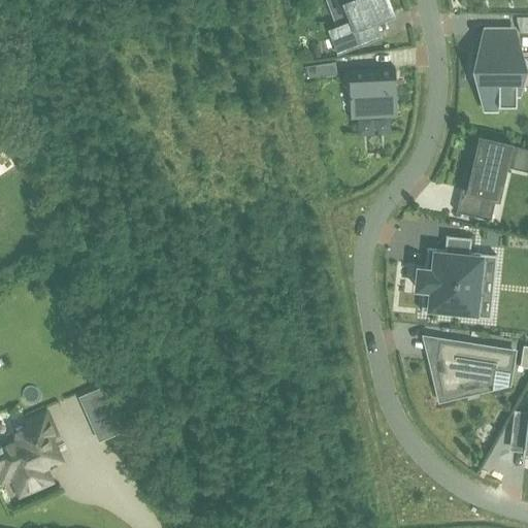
[(352,22),(336,28),(330,30),(338,52),(362,42),(356,29),(375,21),(392,14),(386,0),(335,0),(339,10),(345,8),(352,22)]
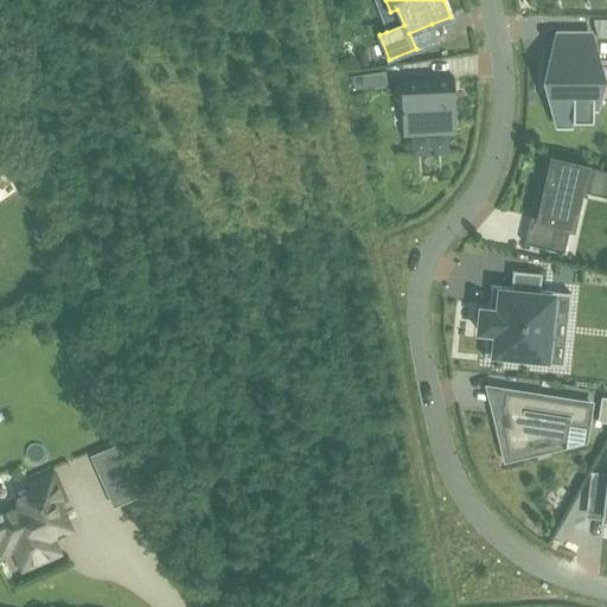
[(606,19),(594,19),(599,38),(606,37),(606,19)]
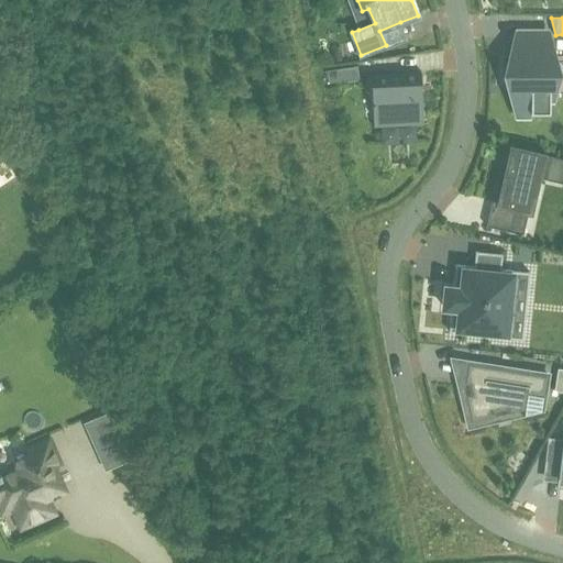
[(531,113),(550,113),(550,94),(555,94),(555,92),(560,75),(560,74),(549,74),(549,56),(550,56),(550,54),(549,54),(549,50),(550,50),(550,35),(522,35),(522,55),(517,55),(517,54),(510,54),(510,56),(517,56),(517,74),(506,74),(506,75),(510,92),(510,95),(512,95),(517,113),(531,113)]
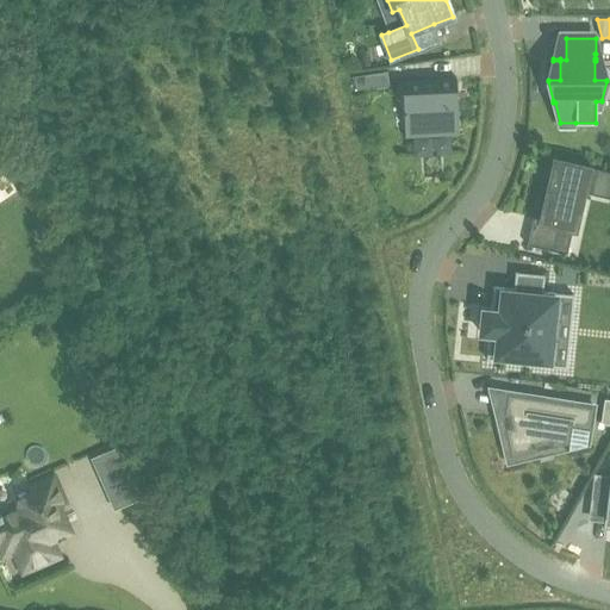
[(360,53),(362,68),(371,67),(368,51),(360,53)]
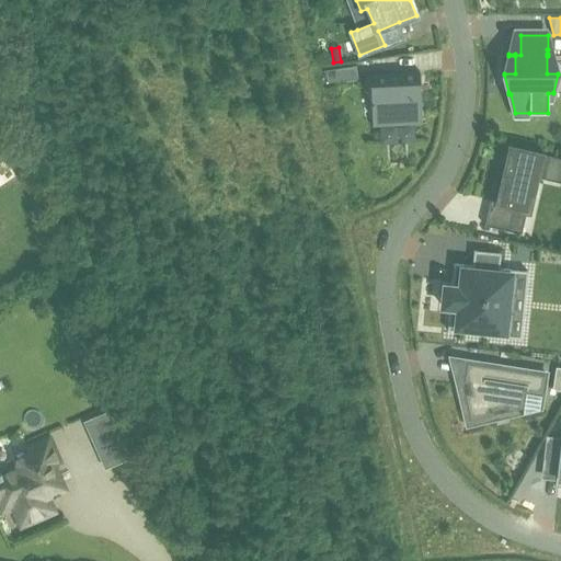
[(328,83),(358,79),(356,66),(327,70),(328,83)]
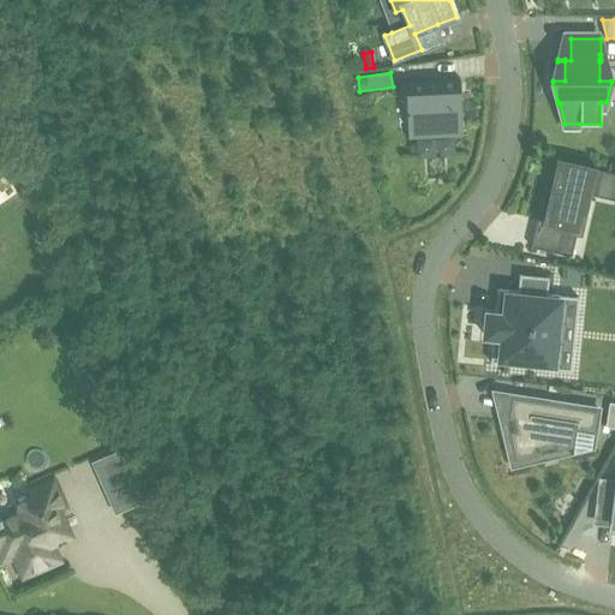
[(406,81),(407,124),(429,124),(429,133),(460,131),(458,81),(460,81),(460,78),(406,81)]
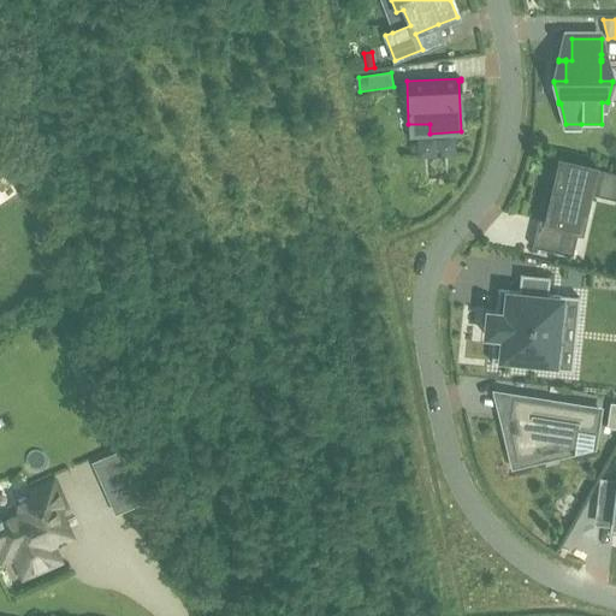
[(578,235),(584,208),(588,208),(591,193),(598,195),(603,173),(603,171),(598,170),(598,169),(558,159),(558,161),(552,159),(548,183),(554,184),(545,223),(567,227),(561,254),(573,258),(578,235)]
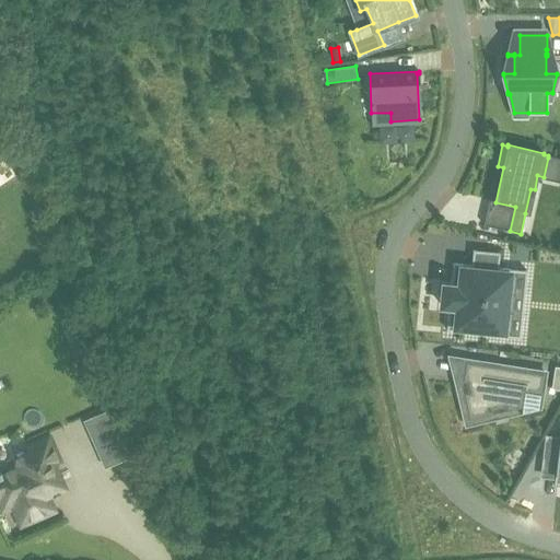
[(504,337),(511,269),(499,268),(471,266),(454,264),(453,267),(455,268),(454,279),(452,279),(451,287),(448,287),(447,292),(447,294),(447,300),(447,301),(446,307),(448,307),(446,330),(504,337)]
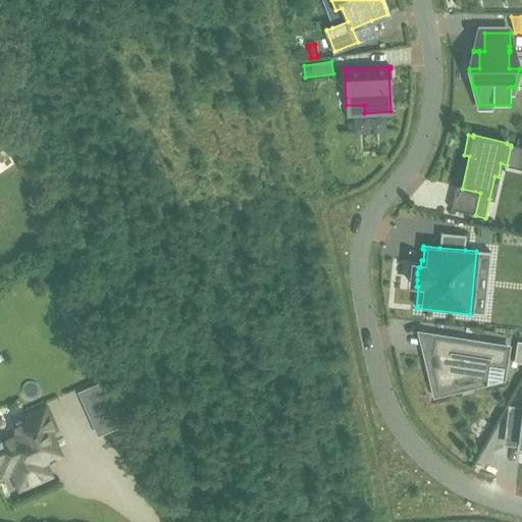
[(436,392),(460,385),(459,381),(472,378),(472,382),(482,380),(487,378),(489,365),(505,367),(509,348),(432,335),(432,337),(433,337),(431,354),(430,354),(429,356),(436,357),(438,365),(431,367),(436,392)]
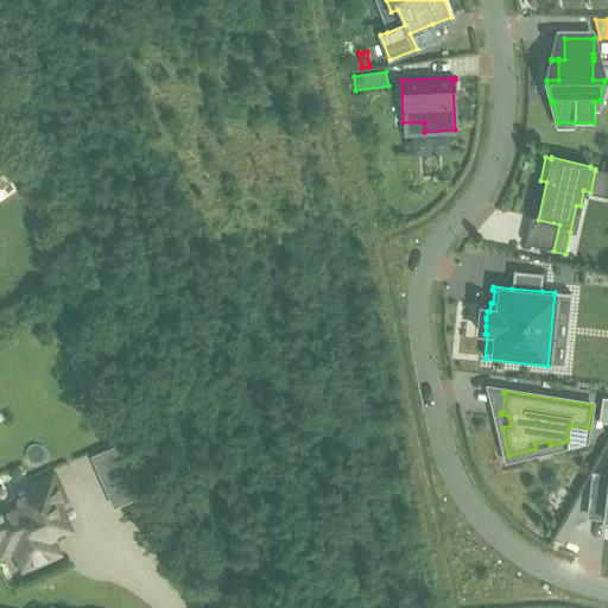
[(65,502),(55,476),(54,475),(30,486),(33,492),(18,499),(20,505),(1,513),(0,512),(0,511),(0,548),(4,555),(14,550),(23,570),(58,555),(51,538),(70,530),(59,505),(65,502)]
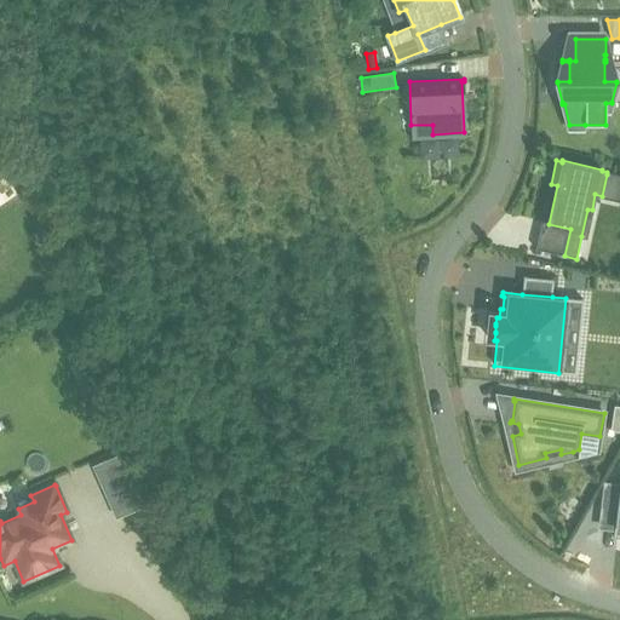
[(619,487),(607,486),(604,500),(619,500),(619,511),(618,529),(618,534),(618,535),(619,535),(619,534),(619,487)]
